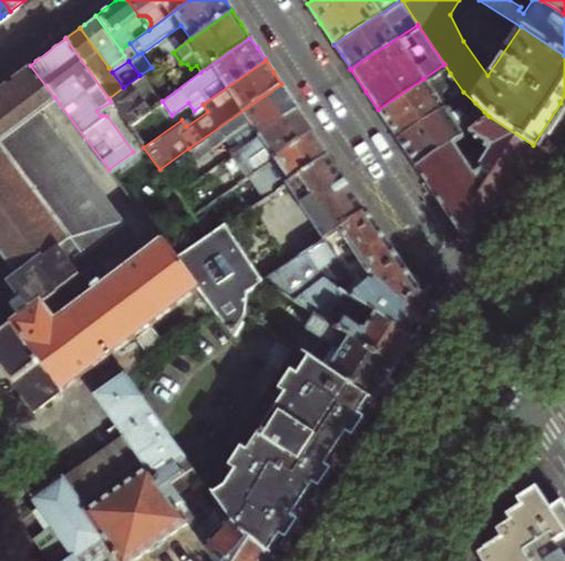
[(54,97),(30,65),(23,70),(0,87),(0,252),(17,274),(9,281),(29,309),(0,330),(0,366),(33,409),(197,286),(174,257),(161,239),(64,311),(50,293),(78,273),(68,261),(120,221),(37,111),(54,97)]
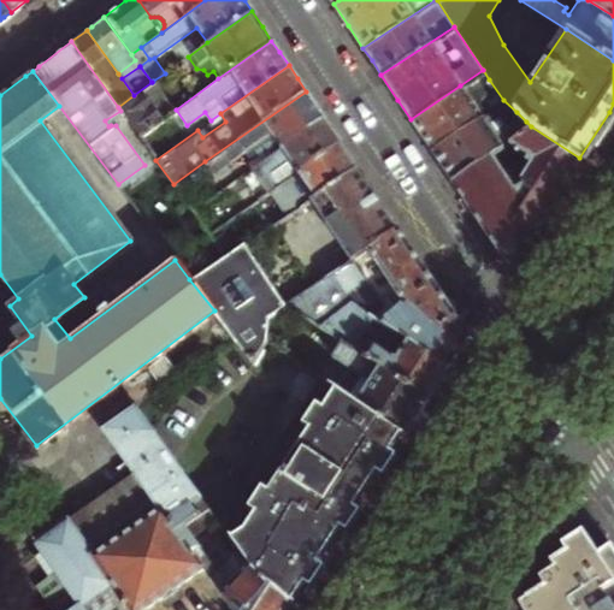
[(460,86),(411,119),(423,136),(430,148),(503,100),(489,80),(484,82),(489,89),(471,101),(460,86)]
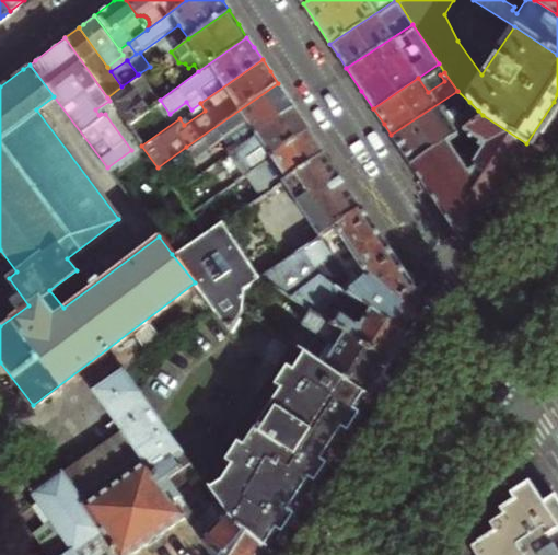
[(121,87),(107,97),(109,101),(126,123),(158,100),(139,73),(138,74),(121,87)]
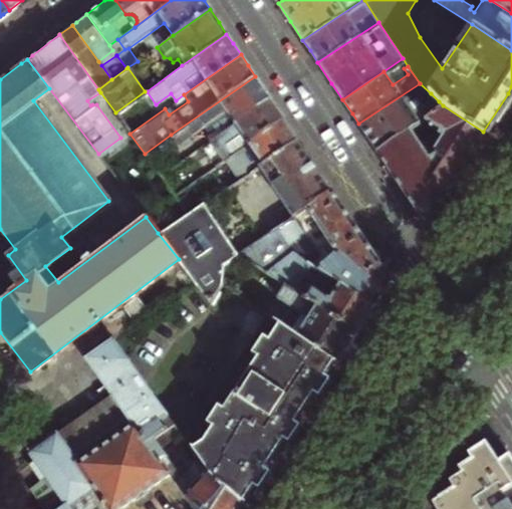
[(204,125),(212,138),(269,97),(261,86),(255,76),(171,135),(178,144),(204,125)]
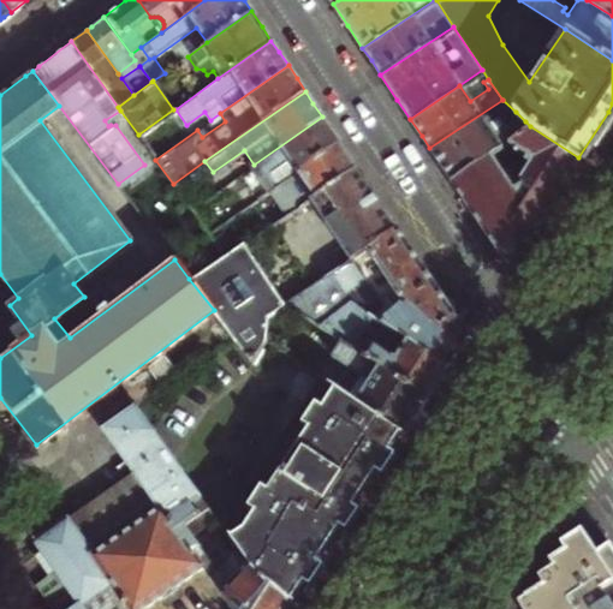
[(503,100),(429,148),(442,167),(450,179),(487,154),(506,142),(499,131),(506,126),(503,120),(516,112),(503,100)]
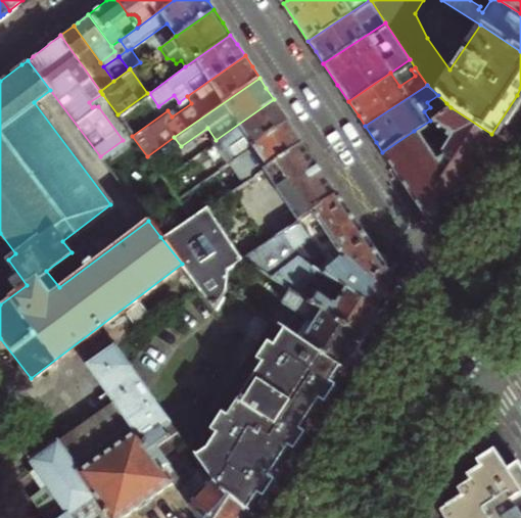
[(210,174),(229,160),(288,121),(281,109),(274,99),(216,140),(196,153),(210,174)]
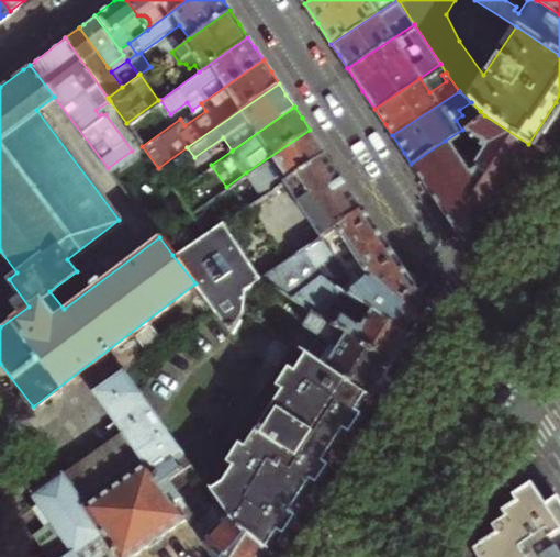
[(484,115),(480,111),(468,119),(471,124),(484,115)]
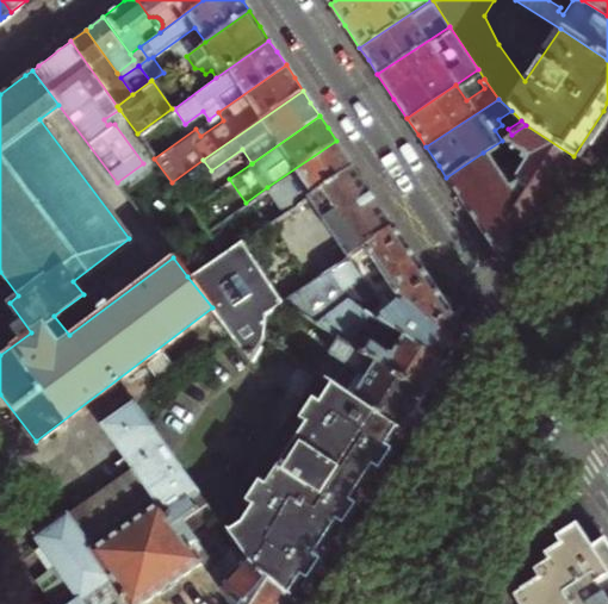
[(574,156),(526,125),(512,135),(502,141),(520,151),(516,159),(494,168),(483,153),(446,178),(453,187),(496,250),(513,250),(544,203),(574,156)]
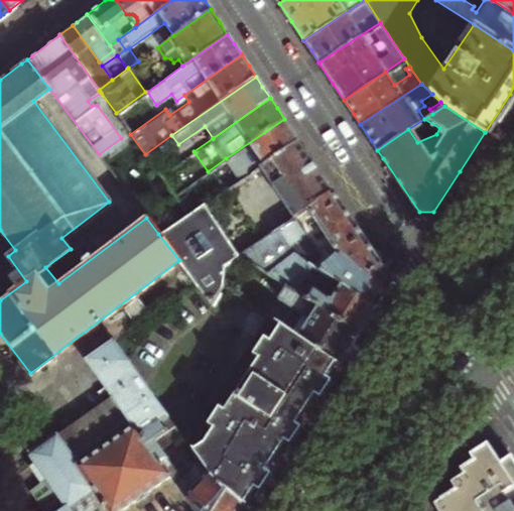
[(249,173),(298,140),(292,130),(284,119),(226,158),(229,162),(238,156),(249,173)]
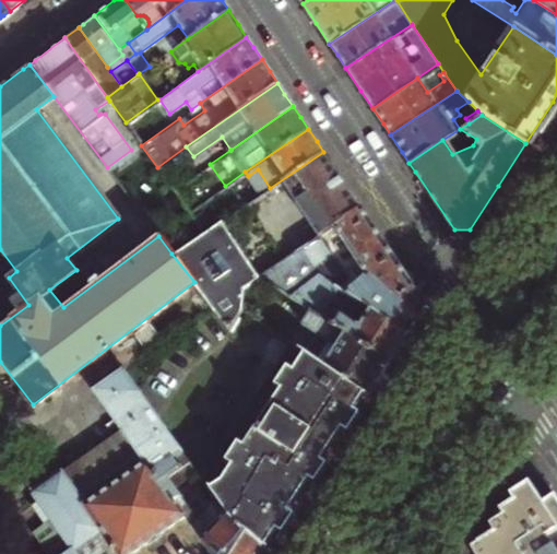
[(227,326),(240,305),(241,286),(261,273),(359,205),(345,184),(342,179),(323,152),(270,188),(172,254),(194,282),(227,326)]
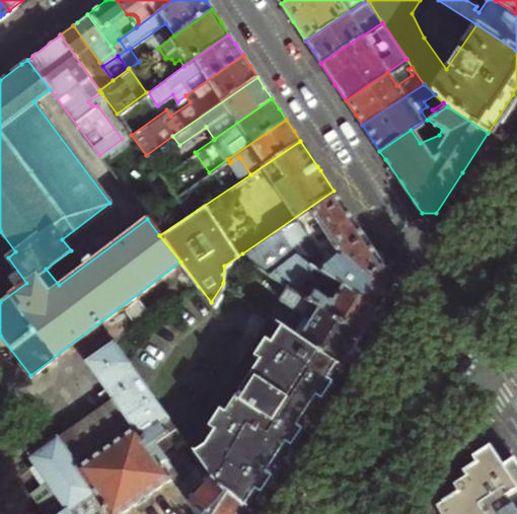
[(317,268),(329,276),(377,305),(388,288),(393,280),(344,206),(334,191),(242,253),(269,271),(295,253),(300,257),(306,246),(313,241),(305,227),(316,219),(339,252),(317,268)]
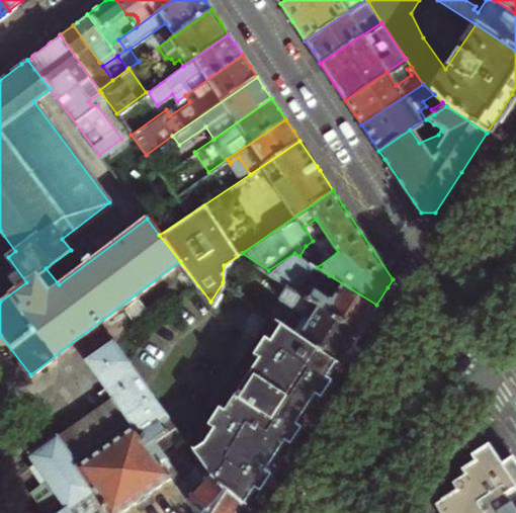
[(289,284),(359,332),(369,316),(376,305),(329,275),(320,289),(311,282),(301,284),(313,265),(299,256),(294,253),(268,270),(289,284)]
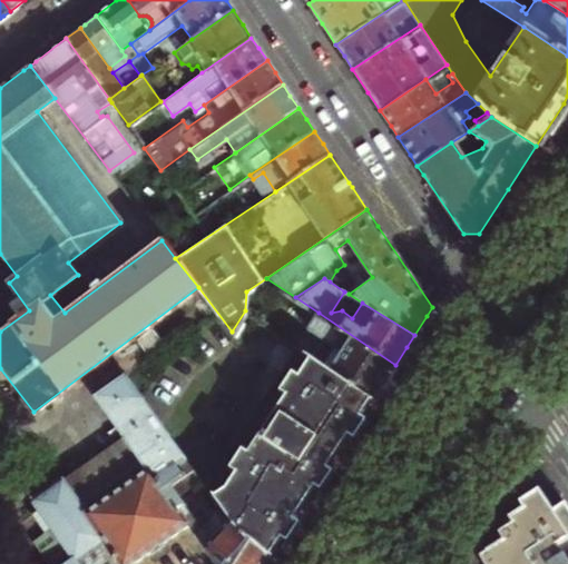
[(311,356),(366,394),(373,398),(385,379),(395,365),(319,313),(309,327),(324,337),(311,356)]
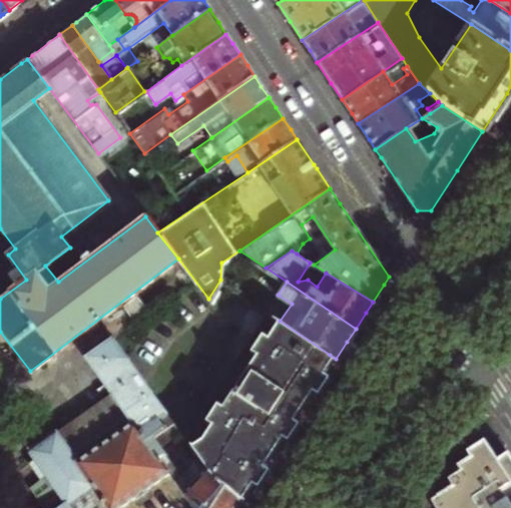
[(182,435),(193,451),(205,468),(243,502),(297,420),(326,375),(320,371),(330,355),(280,321),(265,311),(253,328),(247,325),(234,344),(240,348),(205,401),(200,397),(187,416),(193,420),(182,435)]
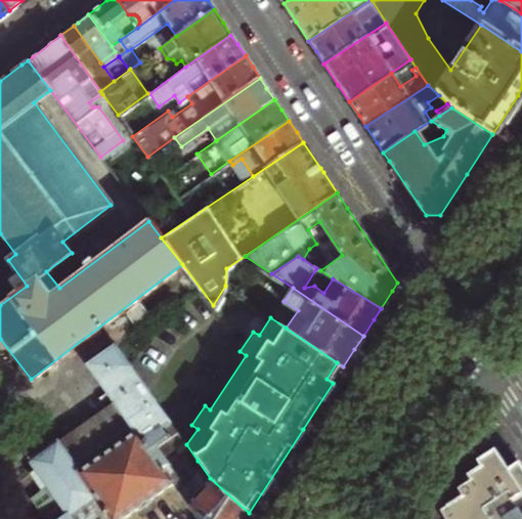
[(156,443),(175,429),(116,345),(86,364),(112,400),(28,460),(34,467),(28,471),(40,488),(33,493),(51,518),(118,518),(173,481),(179,489),(179,487),(181,485),(182,481),(178,475),(162,451),(156,443)]
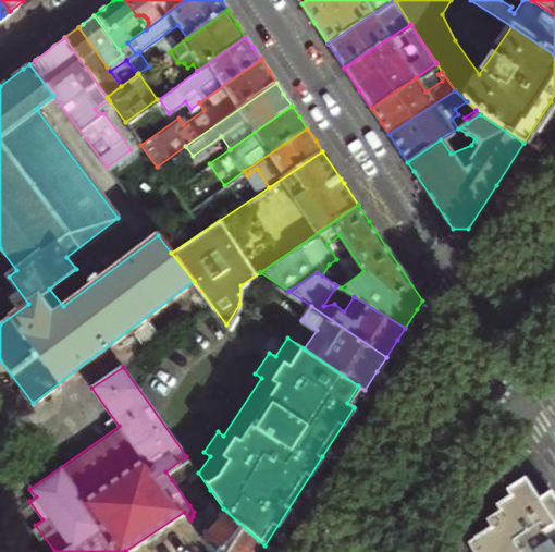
[(172,480),(193,465),(186,456),(165,471),(172,480)]
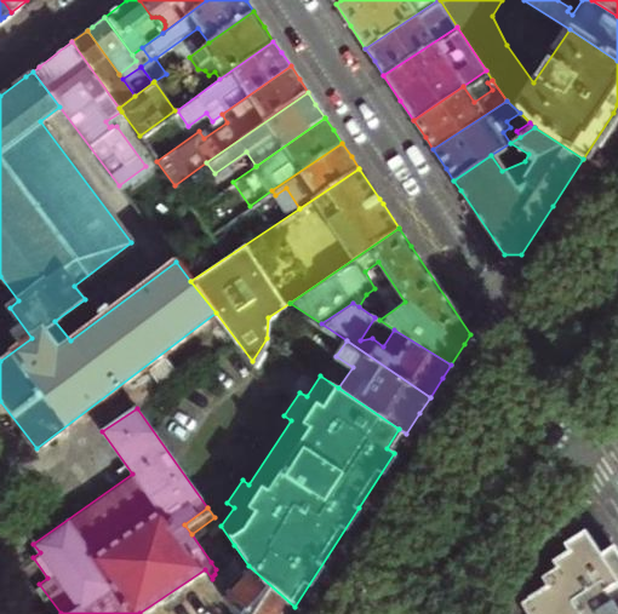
[(617,613),(617,554),(613,547),(600,556),(584,534),(564,547),(567,555),(553,564),(562,579),(527,602),(534,613),(617,613)]
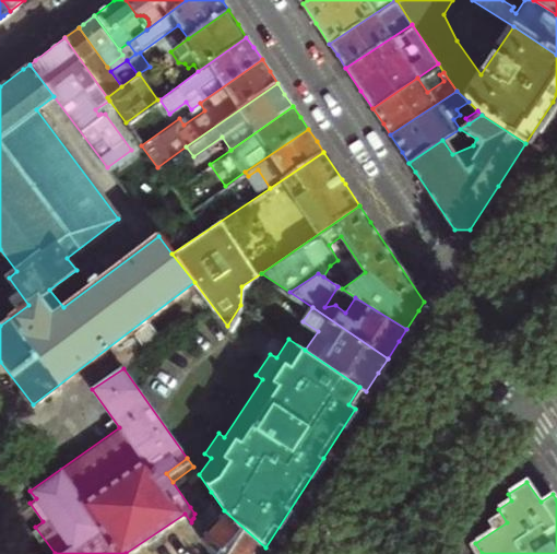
[(191,522),(213,553),(260,553),(265,547),(224,510),(211,492),(206,495),(200,494),(193,498),(192,505),(190,507),(194,514),(193,518),(191,520),(191,522)]
